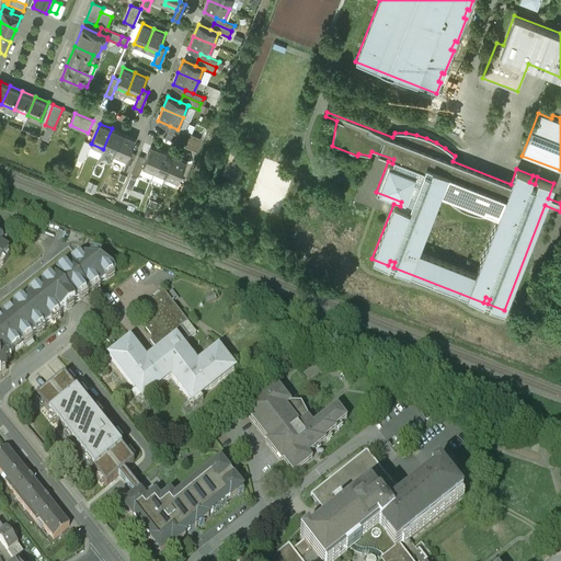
[(178,129),(170,126),(168,132),(185,139),(187,133),(178,129)]
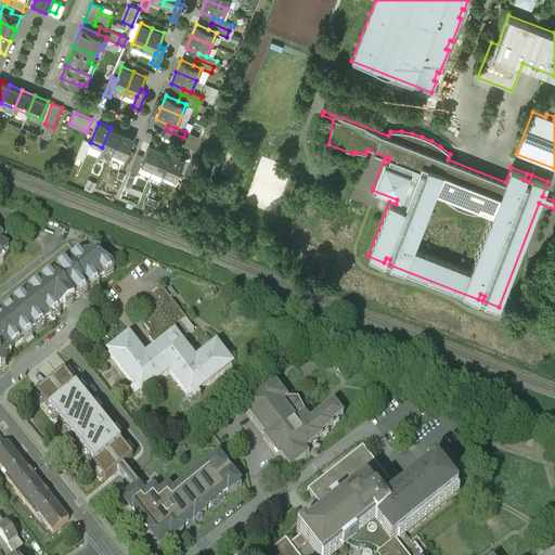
[(111,127),(102,147),(113,152),(121,132),(111,127)]
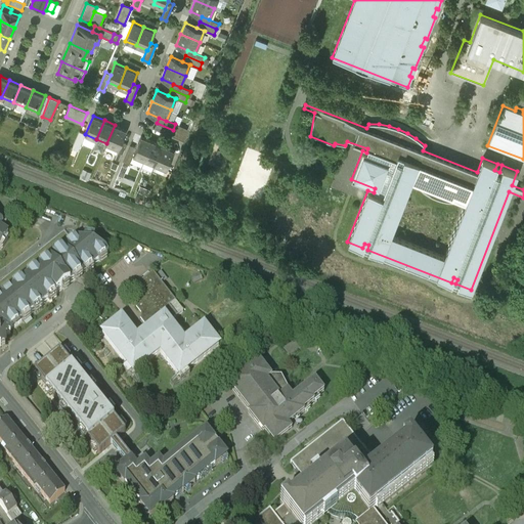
[(182,126),(176,124),(175,124),(173,130),(171,135),(177,138),(182,126)]
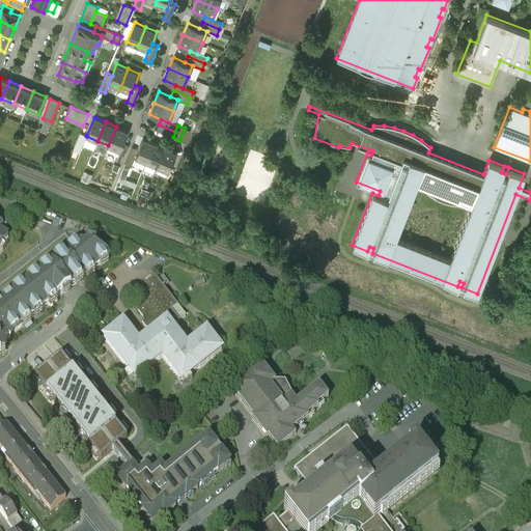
[(116,127),(108,145),(119,150),(122,143),(128,132),(116,127)]
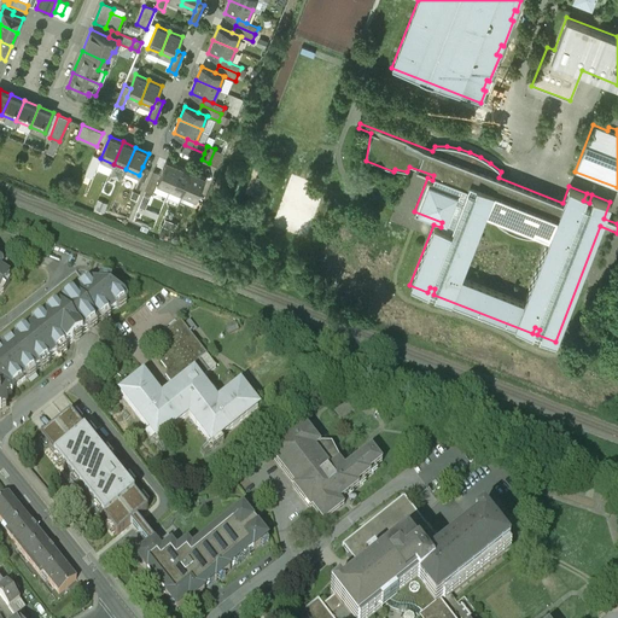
[(223,152),(215,149),(209,163),(217,167),(223,152)]
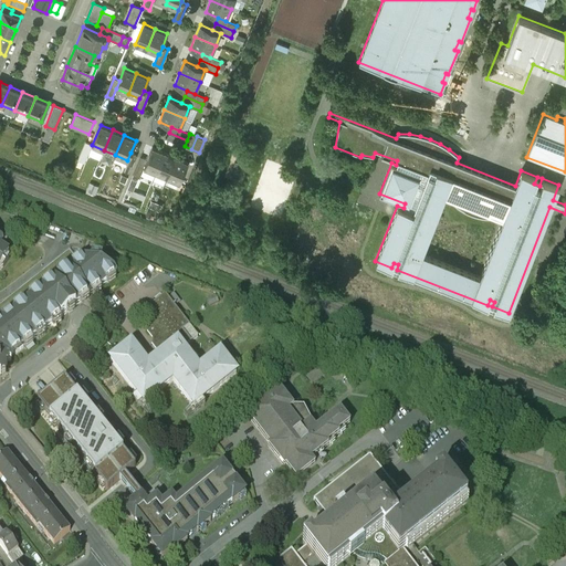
[(92,145),(85,143),(77,160),(84,164),(92,145)]
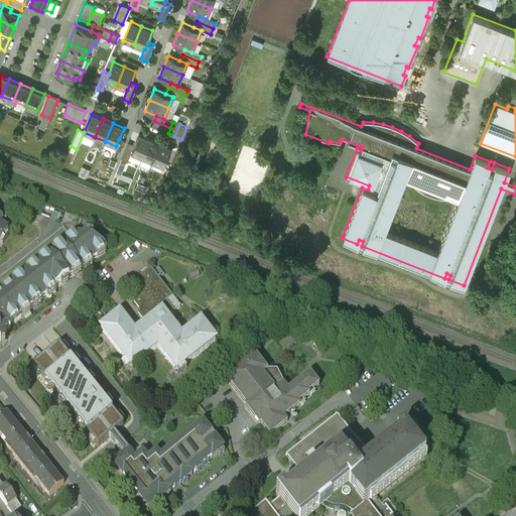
[(134,145),(131,152),(142,157),(149,138),(139,134),(134,145)]
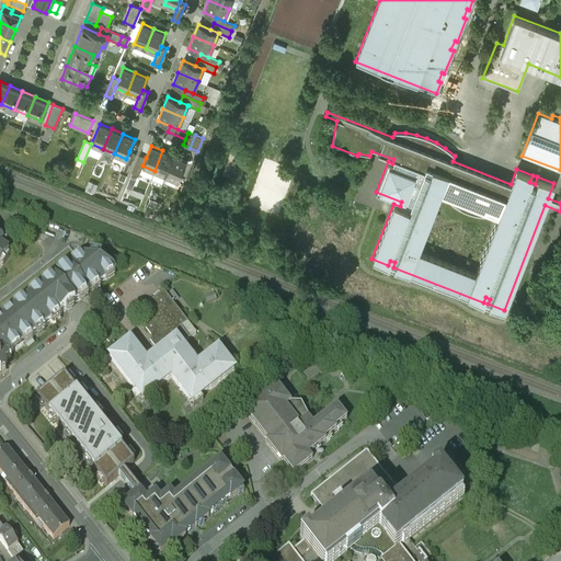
[(162,150),(155,171),(165,175),(174,156),(162,150)]
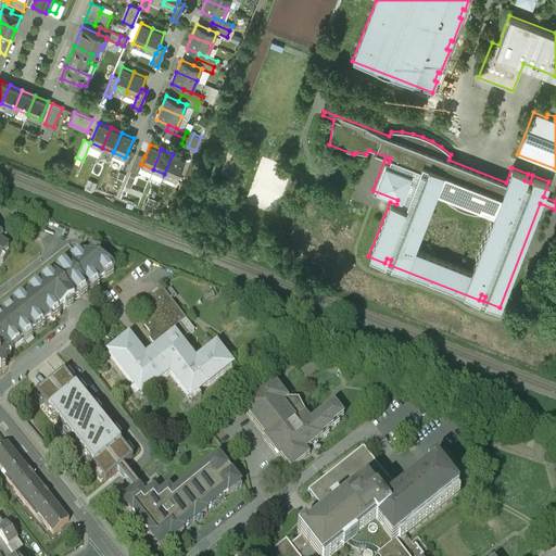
[(128,150),(125,158),(121,167),(127,171),(135,152),(128,150)]
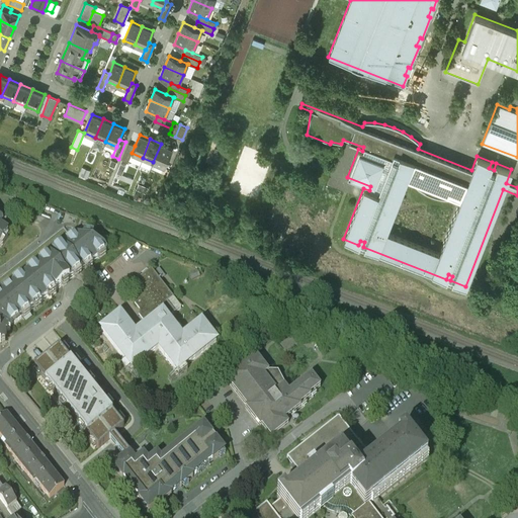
[(128,143),(121,160),(127,163),(132,153),(135,146),(128,143)]
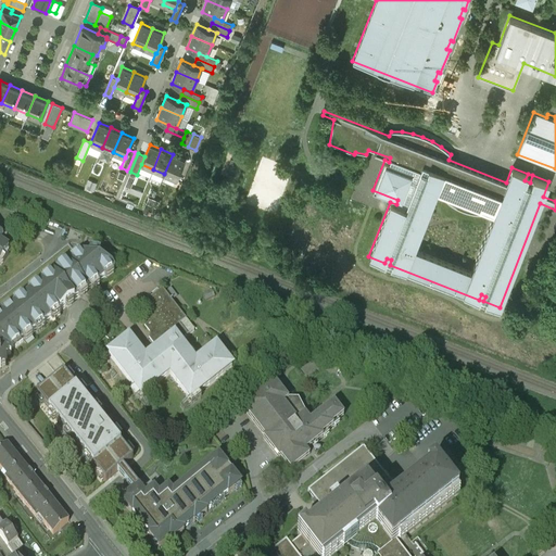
[(173,154),(164,174),(176,179),(185,160),(173,154)]
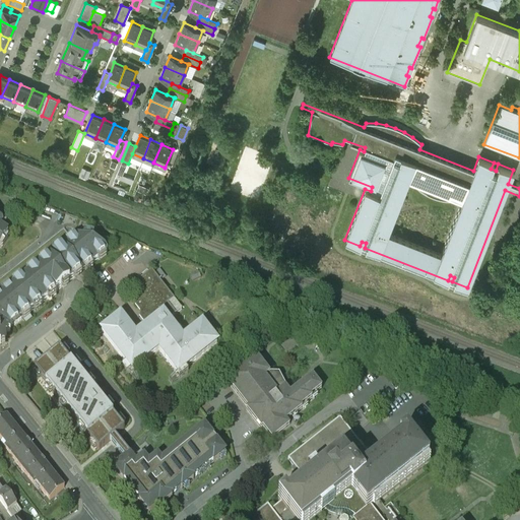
[(0,344),(0,345),(0,340),(4,340),(4,335),(6,334),(6,331),(10,331),(10,327),(107,252),(104,249),(76,237),(74,235),(70,238),(63,230),(0,278),(0,344)]
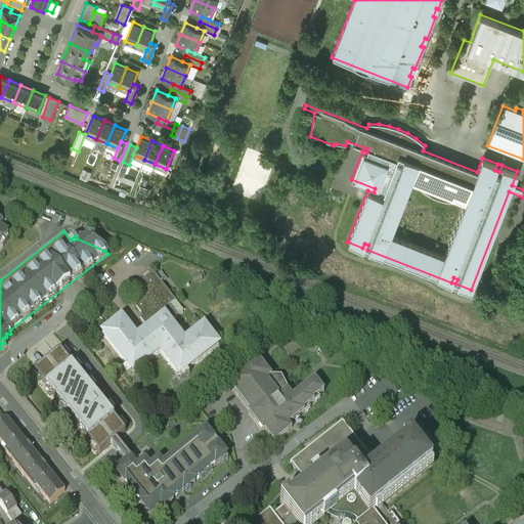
[(128,364),(134,372),(160,351),(178,375),(186,368),(187,369),(218,346),(213,338),(211,339),(210,337),(211,336),(204,326),(184,342),(169,322),(182,311),(161,284),(160,270),(155,274),(153,272),(138,284),(144,291),(137,296),(143,304),(138,308),(143,313),(142,318),(149,328),(136,338),(121,318),(102,334),(126,364),(128,364)]
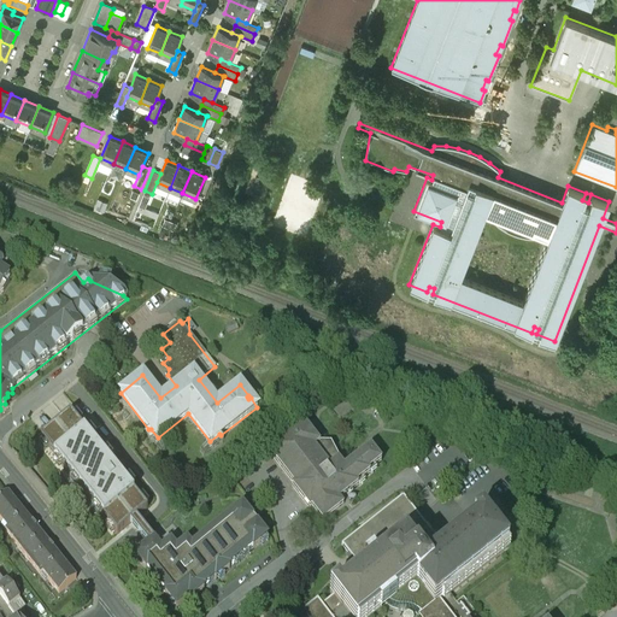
[(235,322),(225,327),(229,334),(239,329),(235,322)]
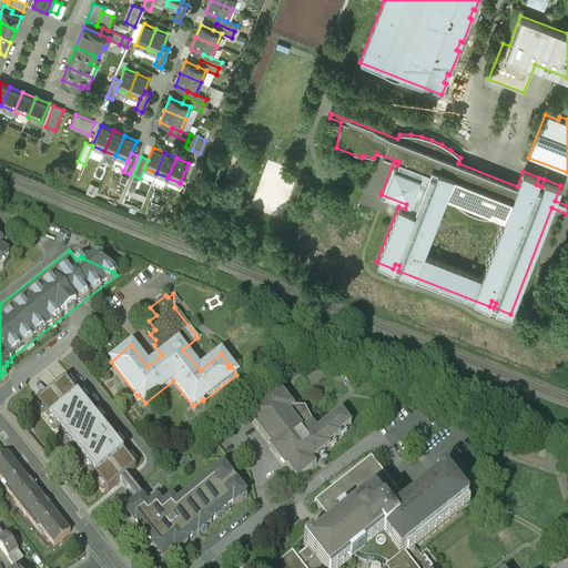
[(108,425),(70,377),(37,404),(108,492),(120,483),(124,488),(135,503),(141,498),(130,484),(125,478),(135,469),(103,429),(108,425)]
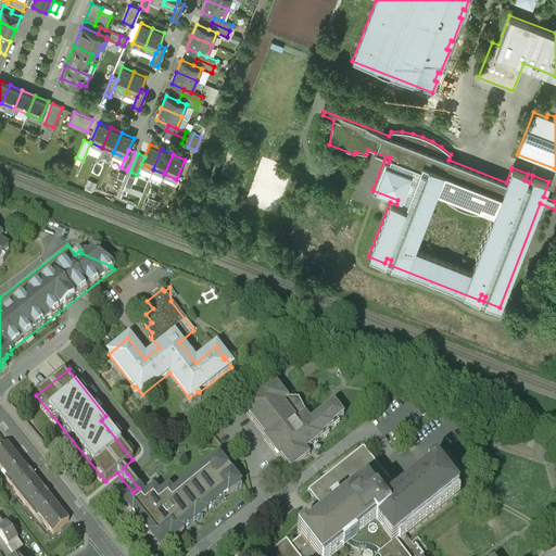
[(289,402),(272,380),(239,405),(264,438),(263,439),(279,459),(280,458),(290,471),(308,456),(305,452),(323,438),(321,437),(333,427),(331,425),(343,416),(333,404),(310,422),(304,415),(297,402),(289,402)]
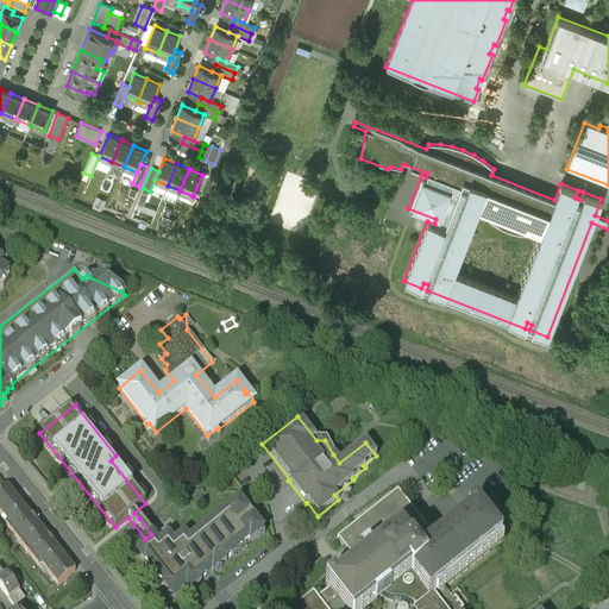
[(8,487),(0,491),(0,510),(8,521),(25,508),(8,487)]
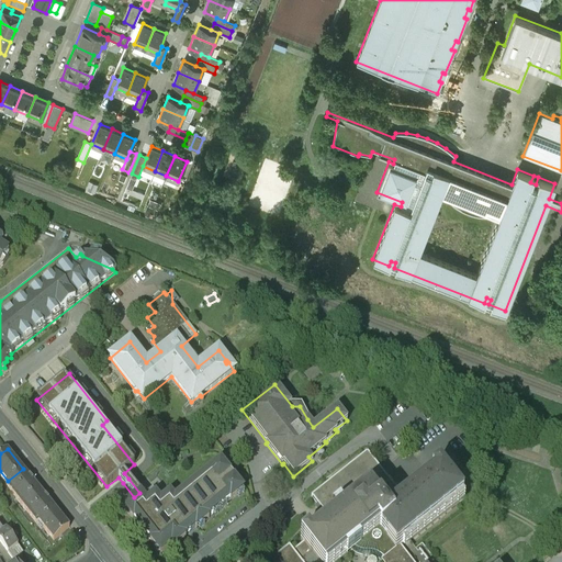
[(403,501),(367,454),(311,497),(329,521),(311,536),(308,532),(300,539),(304,543),(313,555),(317,561),(334,561),(351,549),(353,551),(356,553),(358,553),(360,554),(363,555),(364,557),(364,558),(367,558),(368,558),(369,558),(370,557),(370,555),(373,557),(377,558),(379,559),(382,561),(381,561),(412,561),(401,547),(463,498),(439,468),(431,473),(434,476),(403,501)]
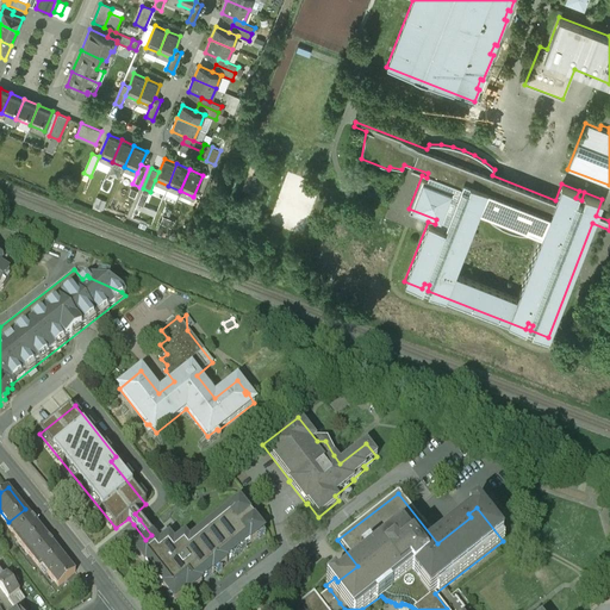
[(240,502),(190,542),(185,536),(174,545),(168,537),(160,545),(151,535),(145,540),(132,549),(144,564),(145,564),(163,586),(162,587),(174,601),(192,587),(193,590),(201,583),(201,582),(212,573),(213,574),(228,562),(226,561),(249,543),(250,545),(265,533),(240,502)]
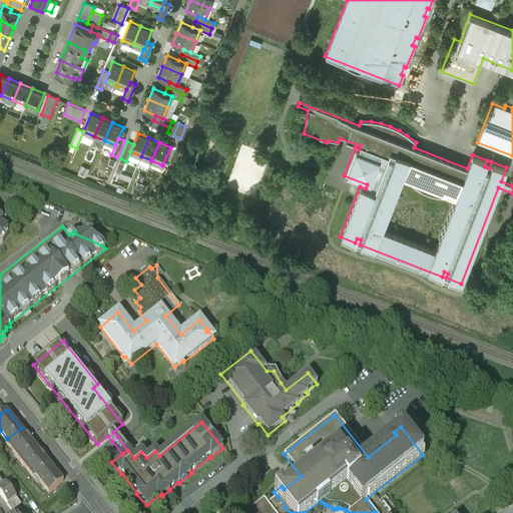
[(35,445),(21,428),(7,439),(5,441),(19,458),(35,445)]
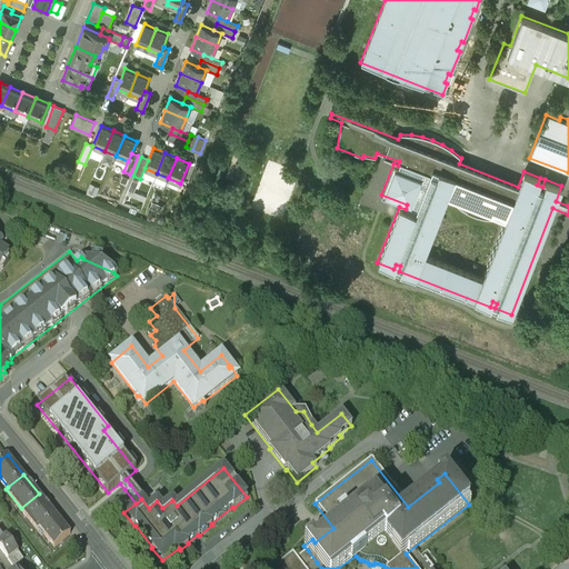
[(55,513),(39,493),(21,508),(37,528),(39,527),(55,513)]
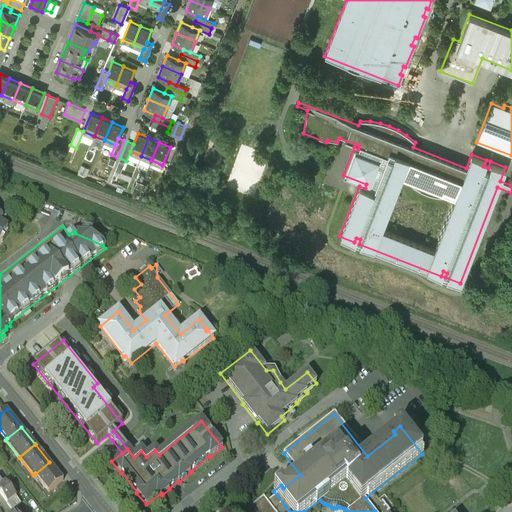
[(63,479),(49,462),(35,474),(49,490),(63,479)]
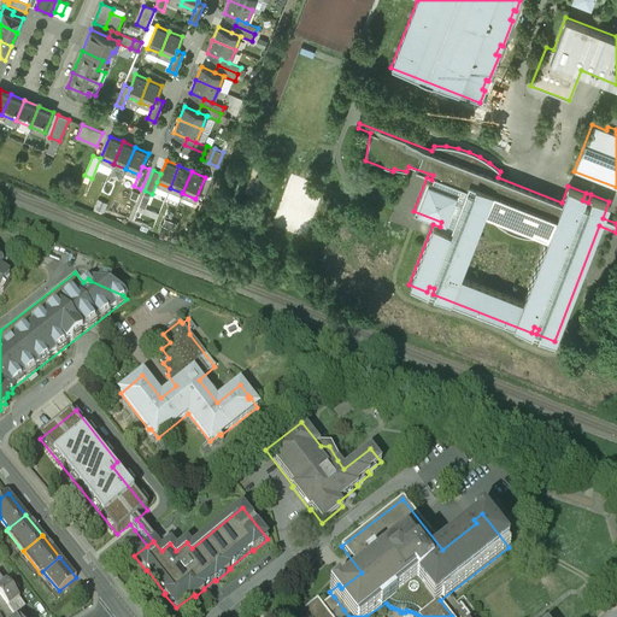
[(6,580),(0,583),(0,594),(7,605),(18,598),(6,580)]
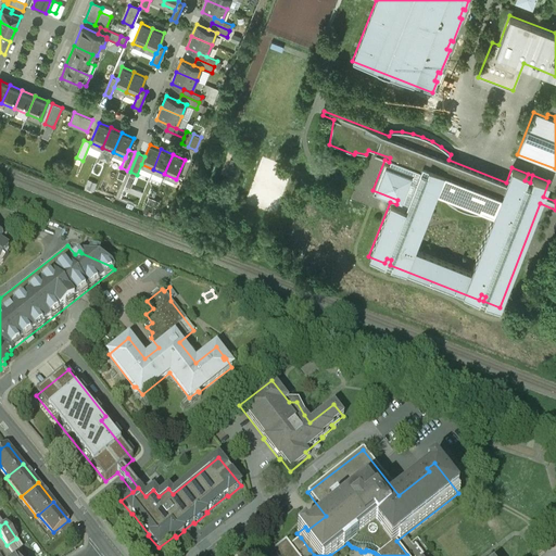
[(301,538),(289,546),(286,541),(267,555),(301,555),(310,550),(301,538)]
